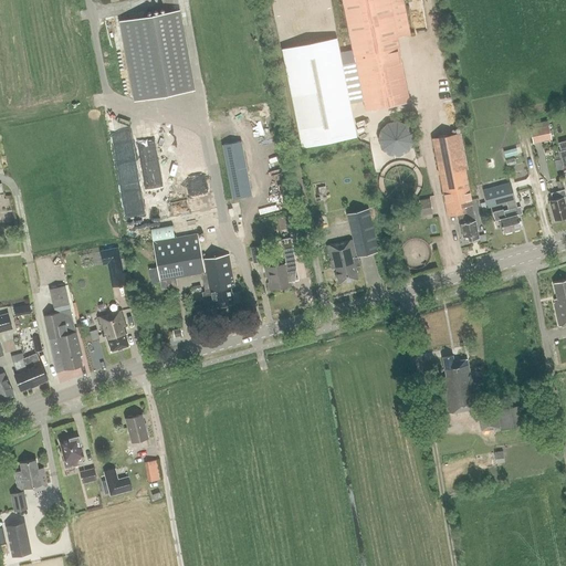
[(365,112),(411,102),(398,38),(411,34),(404,0),(341,0),(352,50),(354,62),(365,112)]
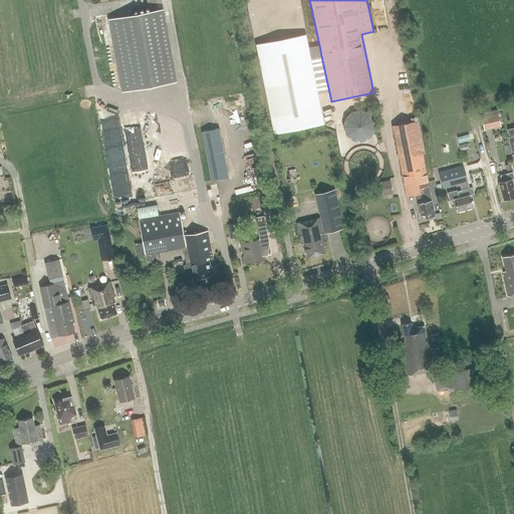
[(177,81),(164,9),(108,20),(121,92),(177,81)]
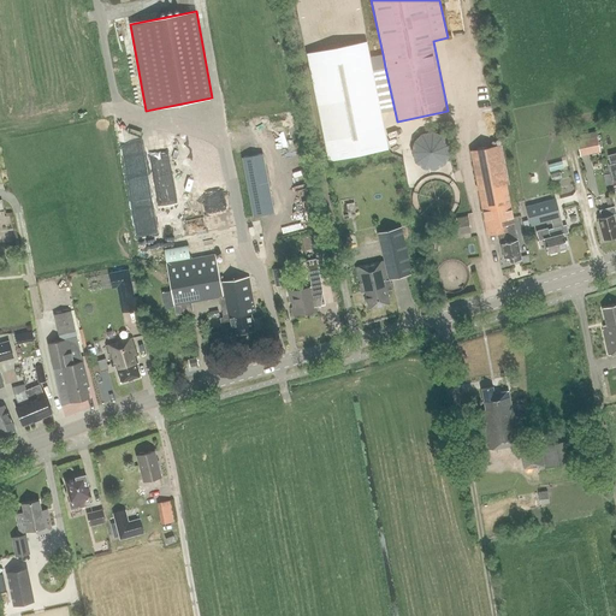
[(307,53),(329,160),(389,148),(373,70),(385,67),(383,54),(371,57),(367,41),(307,53)]
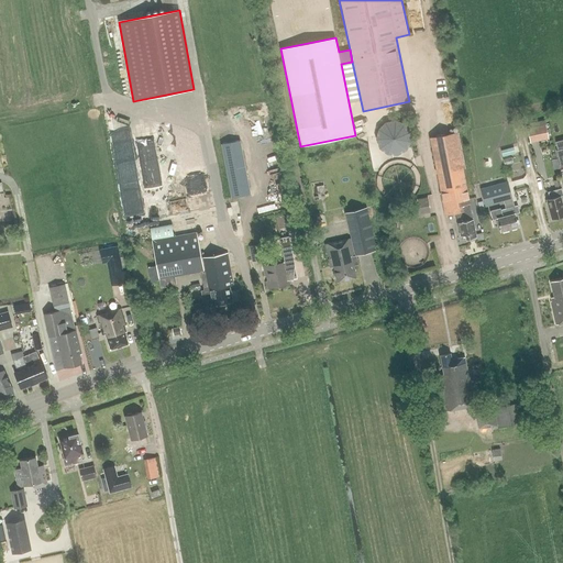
[(407,153),(408,122),(378,121),(377,152),(407,153)]
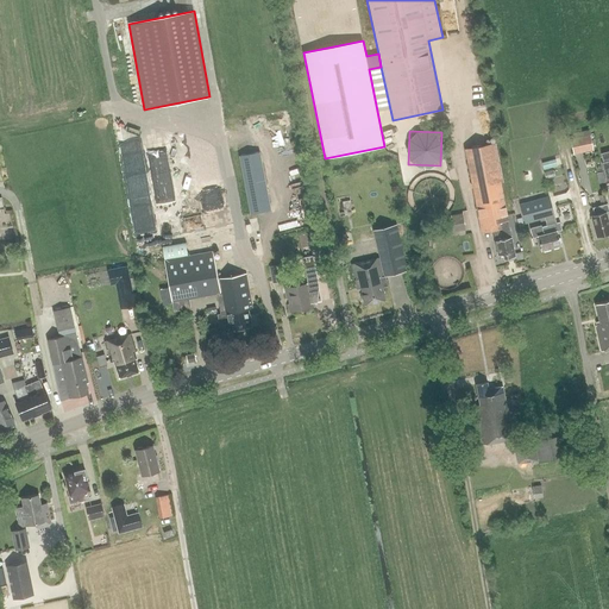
[(573,155),(594,150),(590,135),(570,139),(573,155)]
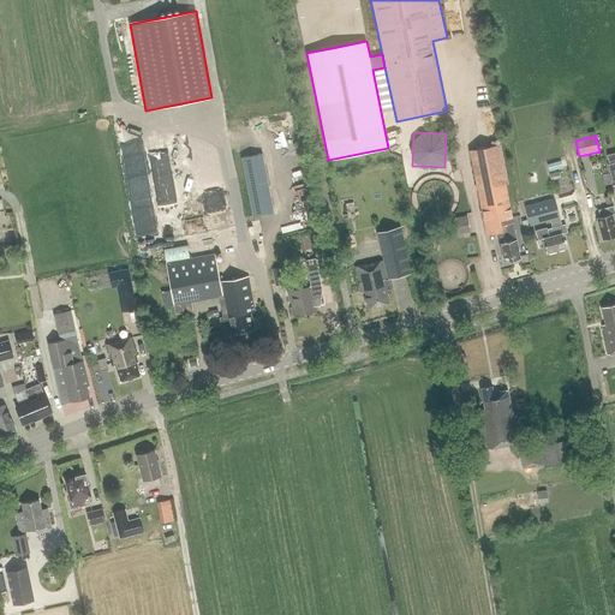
[(514,224),(513,218),(506,185),(508,185),(500,144),(470,150),(487,236),(497,233),(502,258),(508,257),(509,262),(520,260),(517,240),(513,224),(514,224)]
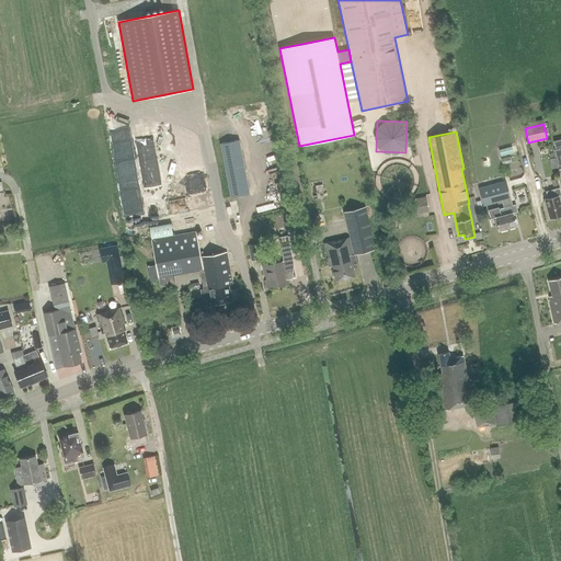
[(239,140),(220,144),(231,197),(249,194),(239,140)]
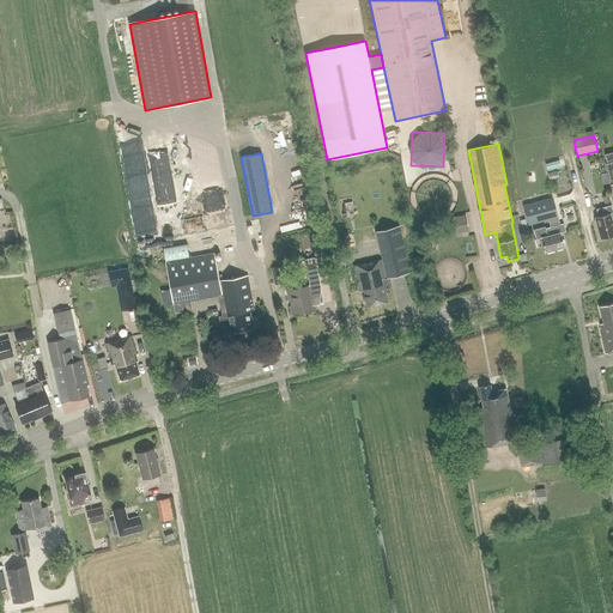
[(559,161),(545,164),(547,171),(560,168),(559,161)]
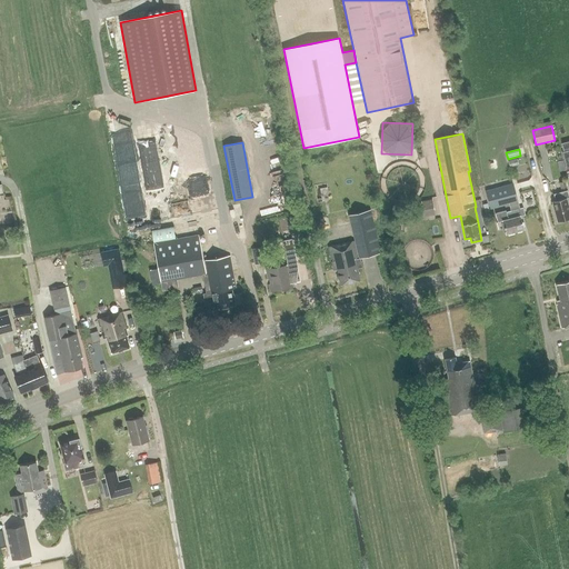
[(121,161),(123,200),(141,199),(139,160),(121,161)]
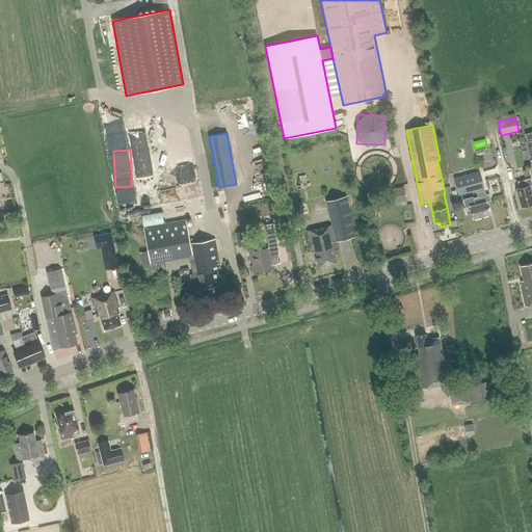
[(476,190),(478,197),(473,198),(473,197),(462,200),(466,208),(470,207),(473,219),(489,215),(486,203),(490,202),(488,194),(483,195),(481,189),(483,188),(478,173),(454,180),(458,195),(476,190)]
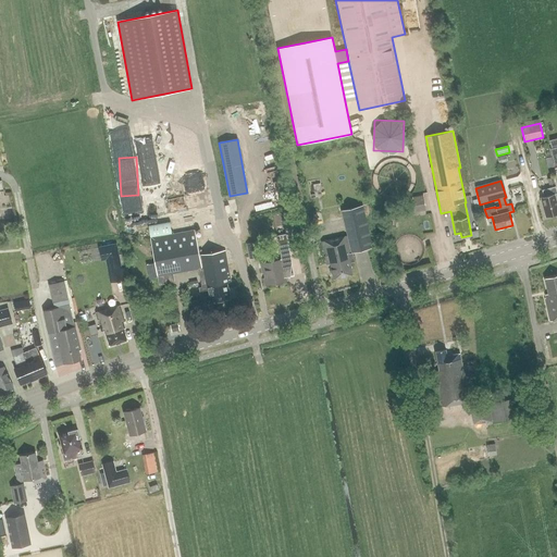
[(556,194),(556,193),(555,187),(542,190),(543,197),(541,198),(545,218),(556,213),(556,205),(555,195),(556,194)]
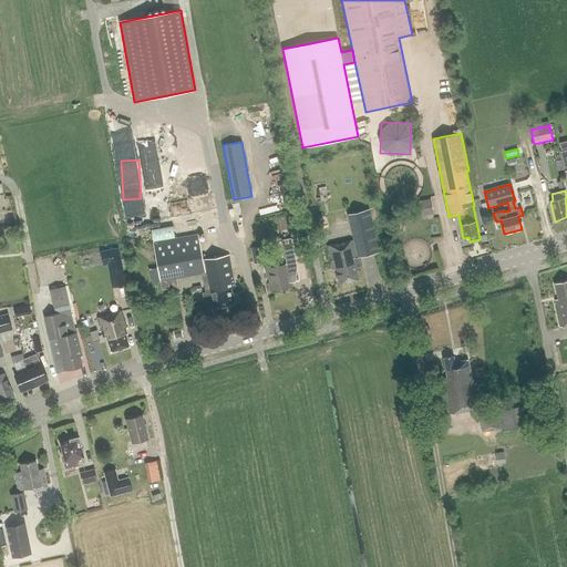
[(413,202),(415,217),(433,214),(431,198),(413,202)]
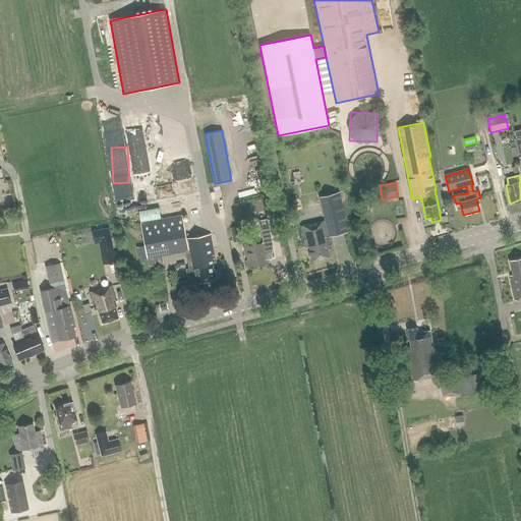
[(332,245),(330,237),(348,232),(339,192),(320,197),(325,221),(300,227),(305,247),(308,247),(311,262),(330,257),(327,246),(332,245)]
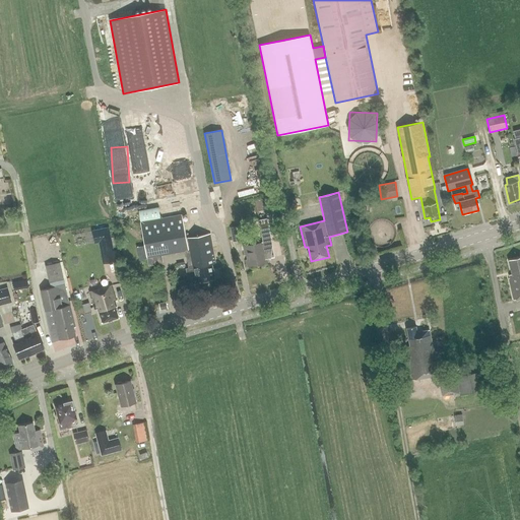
[(220,267),(212,269),(212,265),(214,264),(209,235),(186,239),(181,214),(140,222),(148,266),(163,264),(160,256),(185,251),(190,277),(195,276),(197,282),(214,279),(222,277),(220,267)]
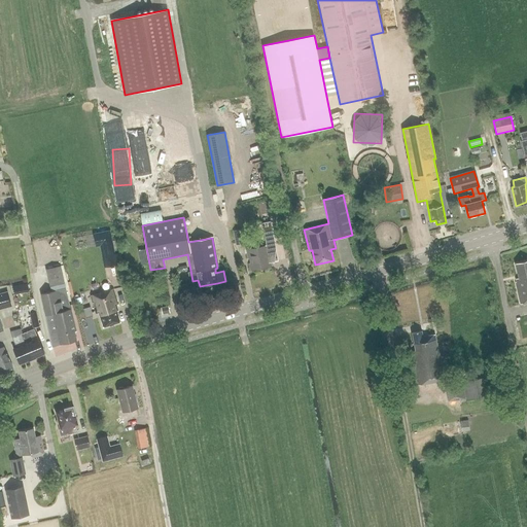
[(233,231),(236,245),(244,243),(241,230),(233,231)]
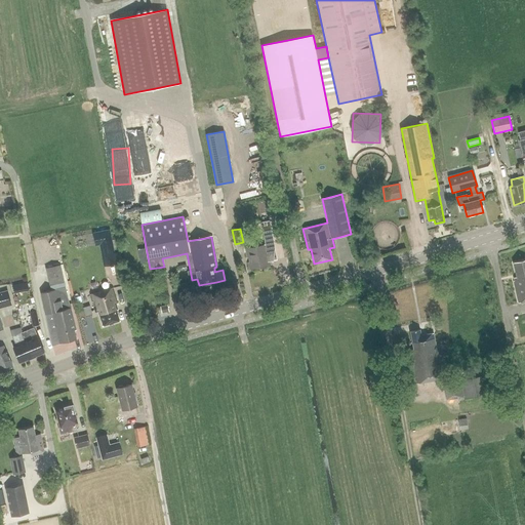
[(102,255),(115,252),(110,230),(92,233),(95,246),(99,245),(102,255)]
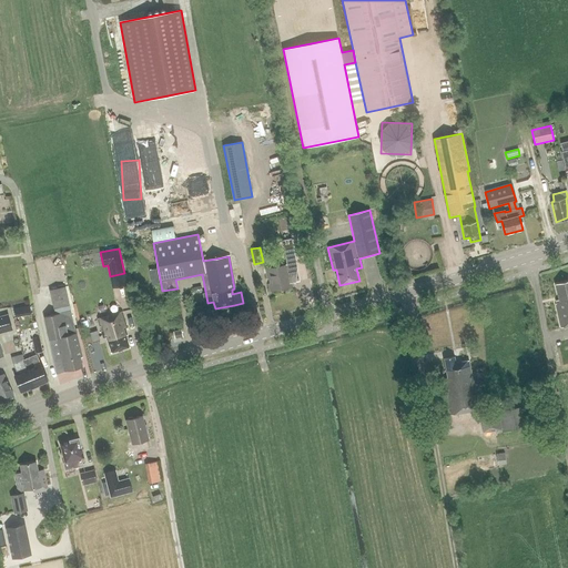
[(271,292),(292,287),(287,265),(266,270),(271,292)]
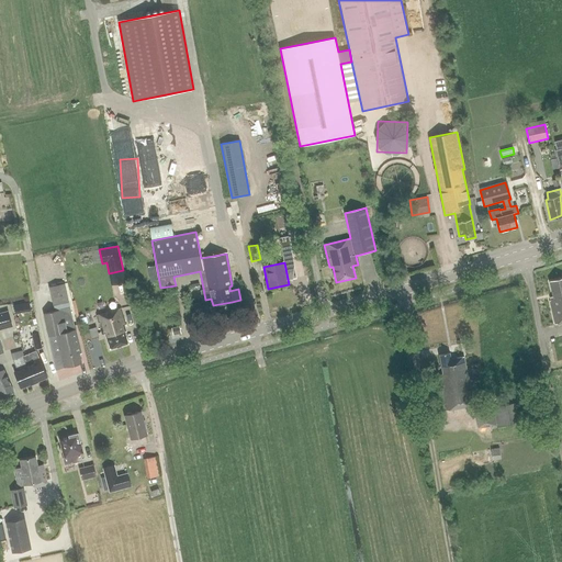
[(550,298),(551,305),(550,306),(555,325),(561,323),(561,279),(550,282),(553,296),(550,298)]
